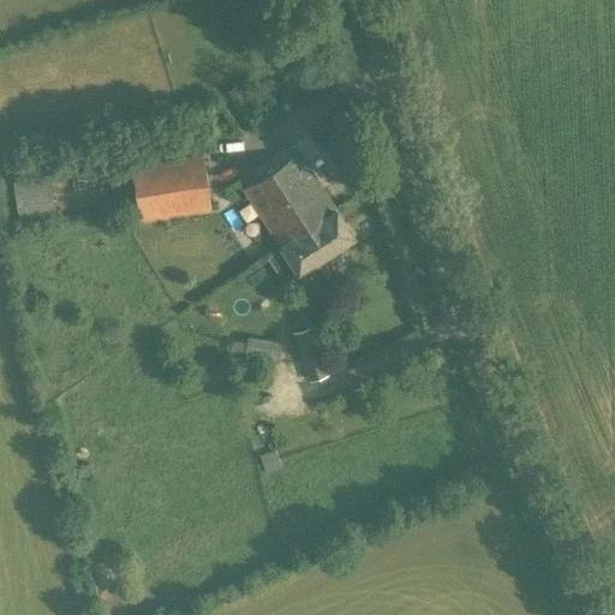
[(139,221),(210,210),(203,154),(129,166),(139,221)]
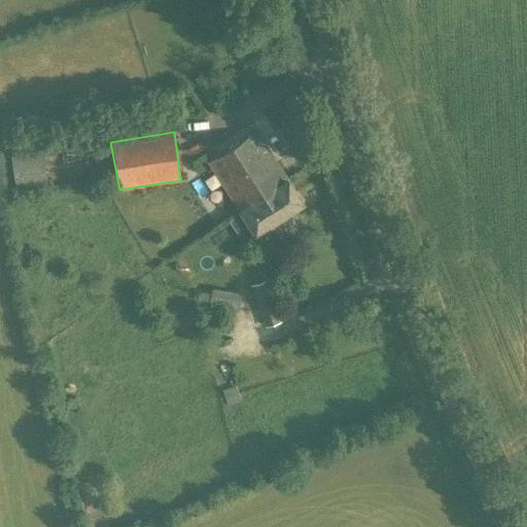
[(242,210),(287,180),(256,132),(209,163),(242,210)]
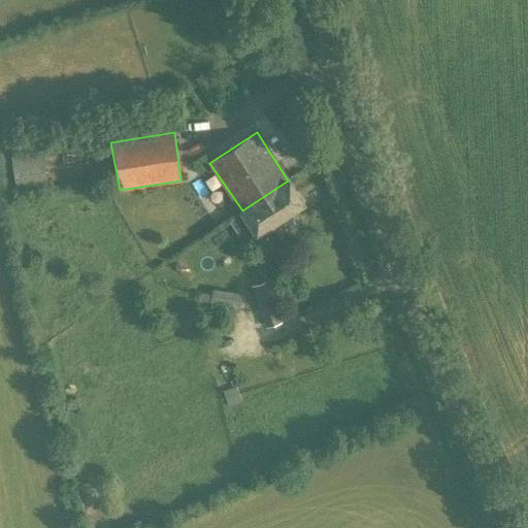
[(256,234),(303,203),(288,180),(242,210),(240,211),(256,234)]
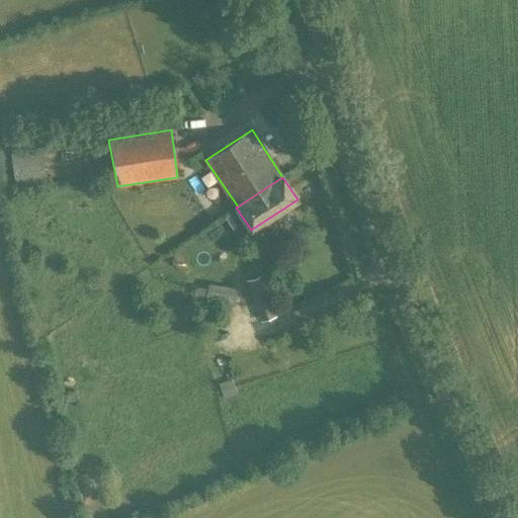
[(259,321),(276,315),(262,274),(246,280),(259,321)]
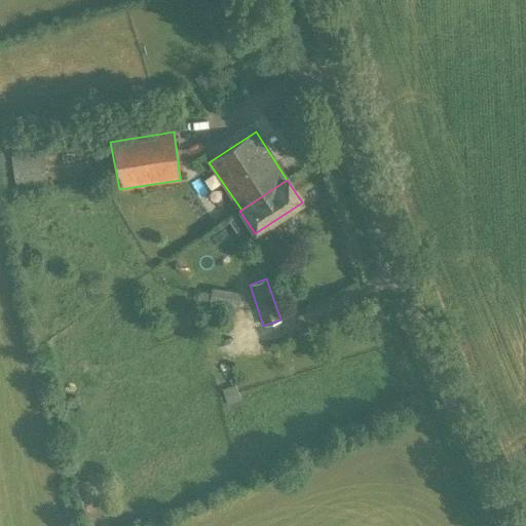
[(208,305),(237,309),(240,293),(211,288),(208,305)]
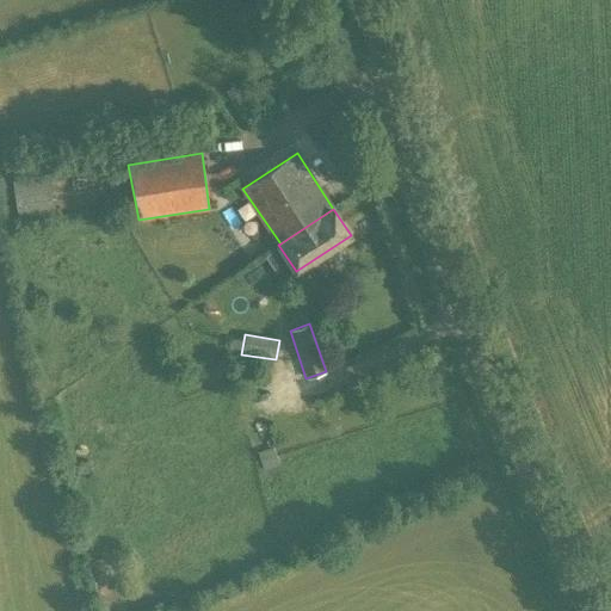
[(264,468),(279,466),(277,448),(261,450),(264,468)]
